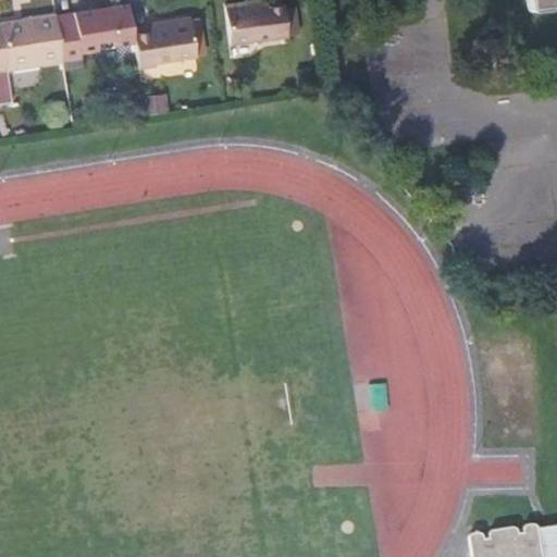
[(556,0),(527,0),(528,10),(556,5),(556,0)]
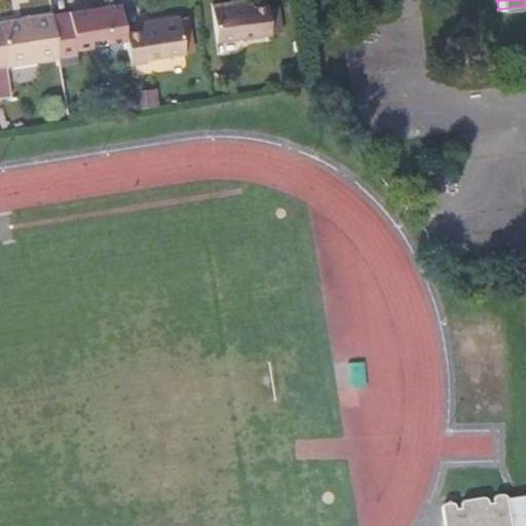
[(122,4),(53,15),(61,55),(90,51),(90,47),(128,41),(126,33),(122,4)]
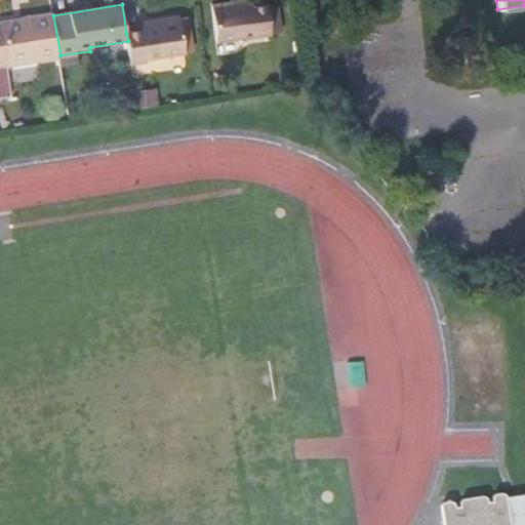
[(229,5),(200,8),(205,44),(259,38),(256,8),(230,11),(229,5)]
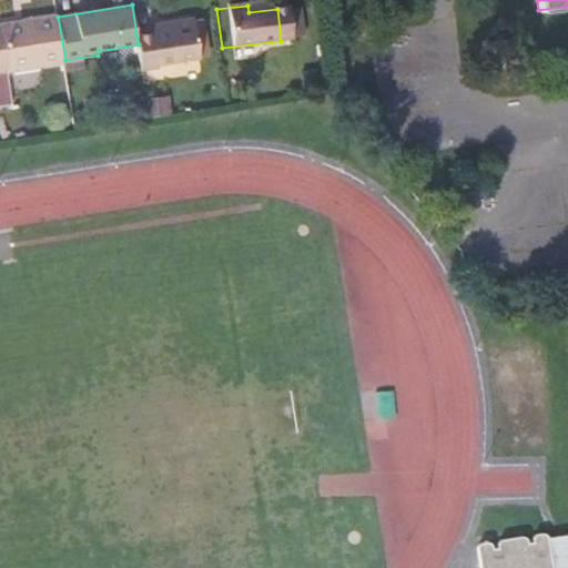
[(58,17),(0,24),(0,73),(66,63),(66,60),(58,17)]
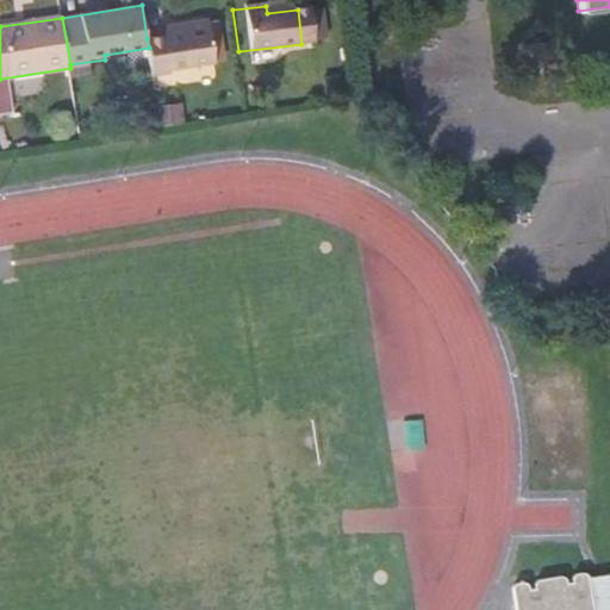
[(178,35),(147,38),(149,48),(153,73),(217,62),(211,20),(175,26),(178,35)]
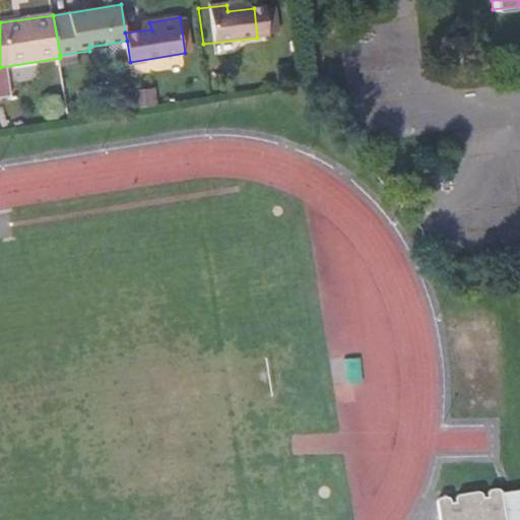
[(506,519),(502,489),(501,488),(500,486),(498,486),(491,489),(490,489),(489,490),(489,492),(490,495),(483,497),(482,493),(481,491),(479,490),(477,490),(459,494),(457,495),(457,496),(457,498),(457,500),(451,501),(451,498),(450,497),(449,496),(448,496),(440,497),(438,498),(437,500),(437,502),(440,519),(506,519)]
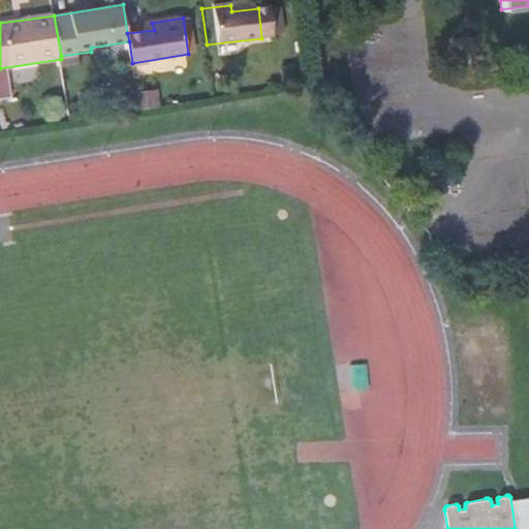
All buildings are outlined.
